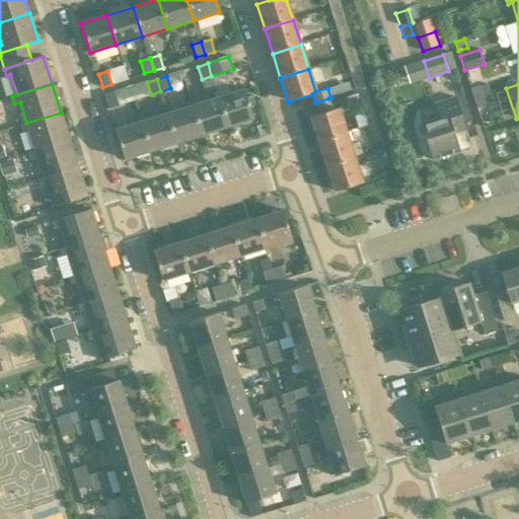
[(478,86),(469,89),(472,99),(482,96),(478,86)]
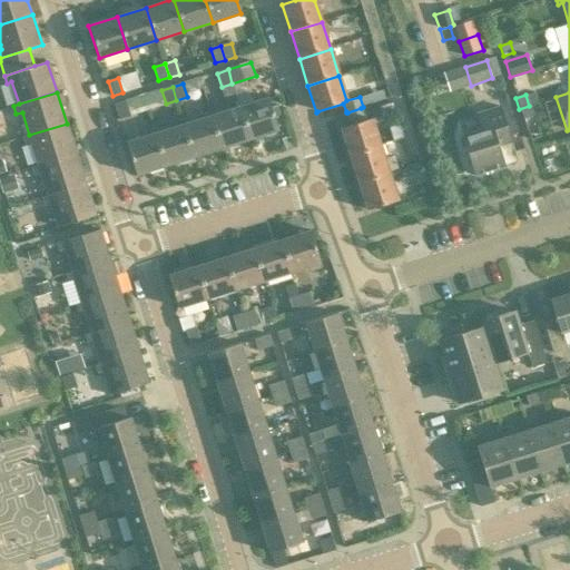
[(268,98),(239,107),(249,138),(278,129),(268,98)]
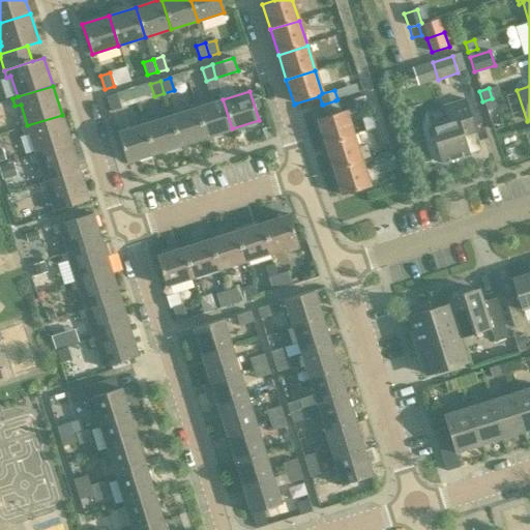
[(121,108),(117,94),(107,97),(111,111),(121,108)]
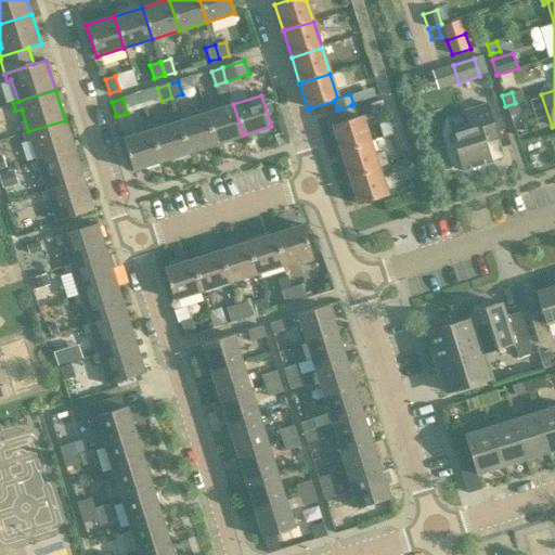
[(515,103),(505,106),(508,117),(518,114),(515,103)]
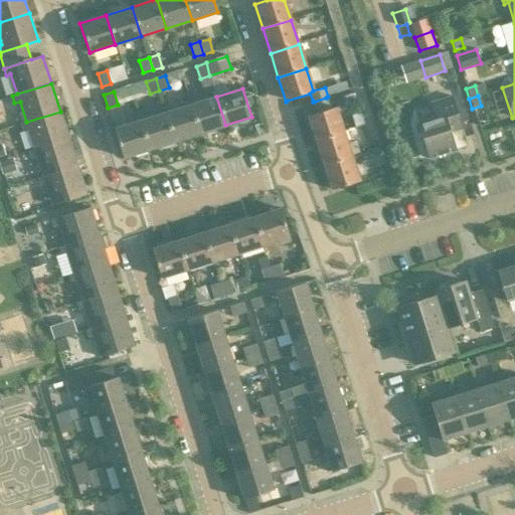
[(216,97),(190,105),(199,133),(225,125),(216,97)]
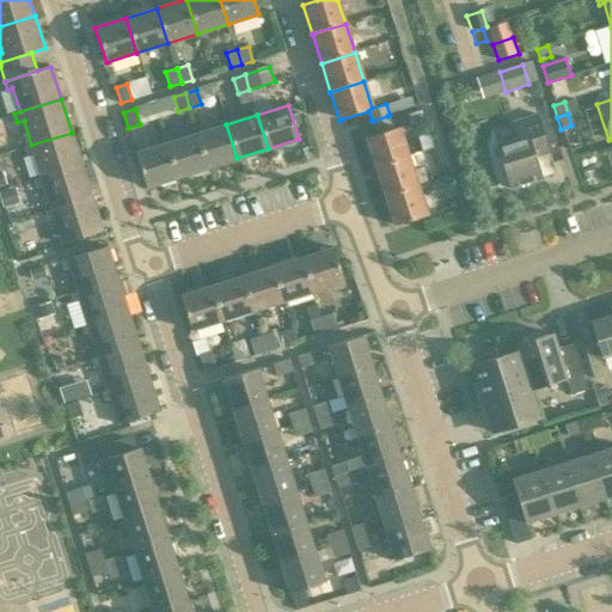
[(538,115),(512,124),(516,139),(497,146),(512,189),(543,179),(542,178),(557,173),(538,115)]
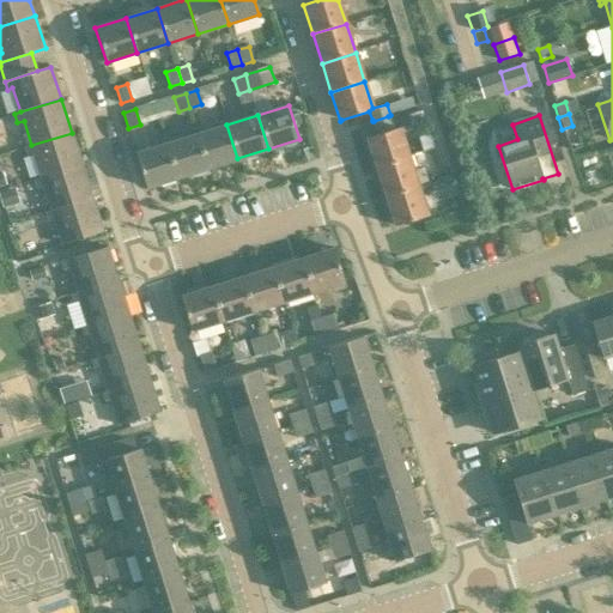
[(377,137),(368,140),(376,169),(410,158),(401,129),(400,128),(395,129),(392,121),(390,122),(389,122),(375,127),(377,137)]
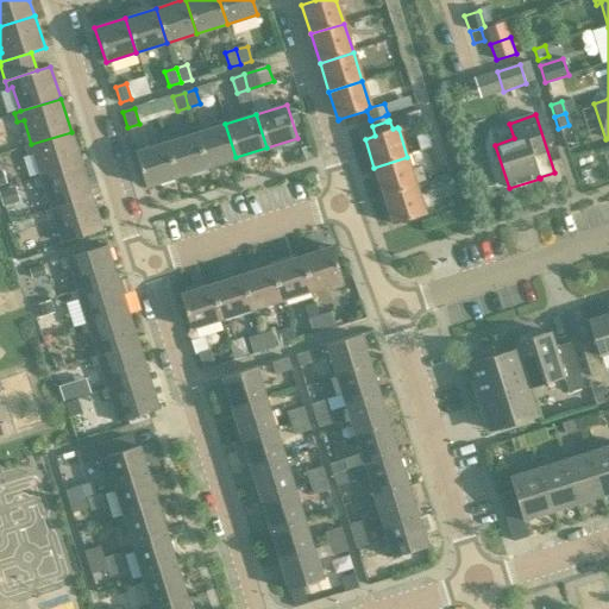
[(225,124),(195,133),(206,167),(236,157),(225,124)]
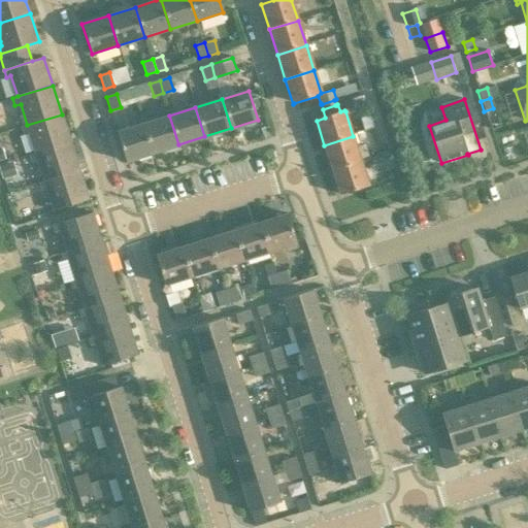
[(35,154),(71,142),(62,114),(27,125),(22,127),(24,134),(29,132),(35,154)]
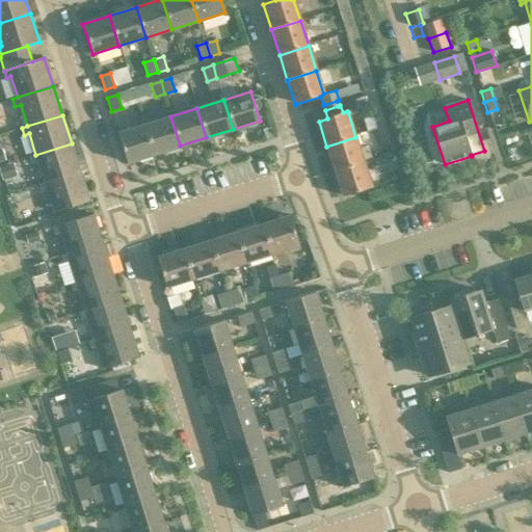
[(170,116),(143,125),(153,155),(180,145),(170,116)]
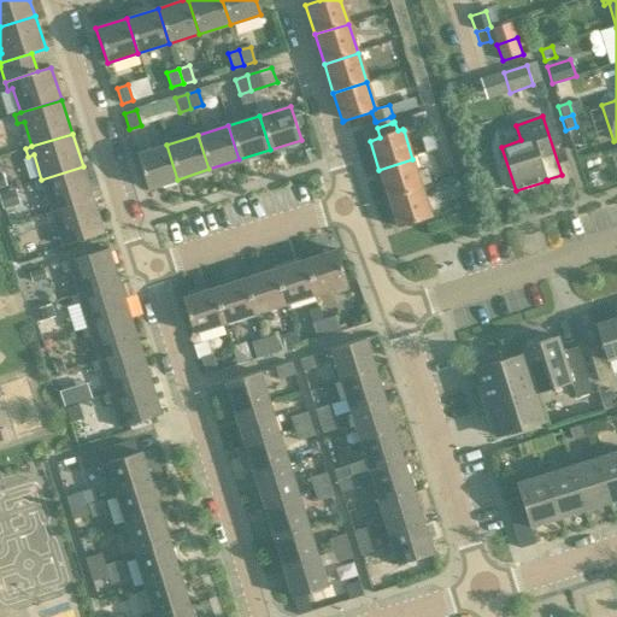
[(177,180),(166,145),(135,156),(146,189),(177,180)]
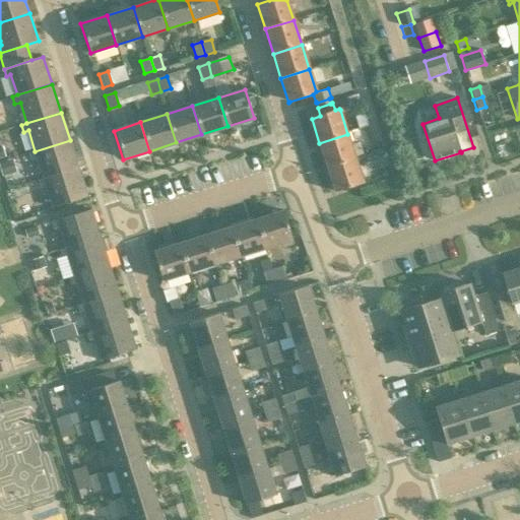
[(347,134),(319,143),(327,168),(355,158),(347,134)]
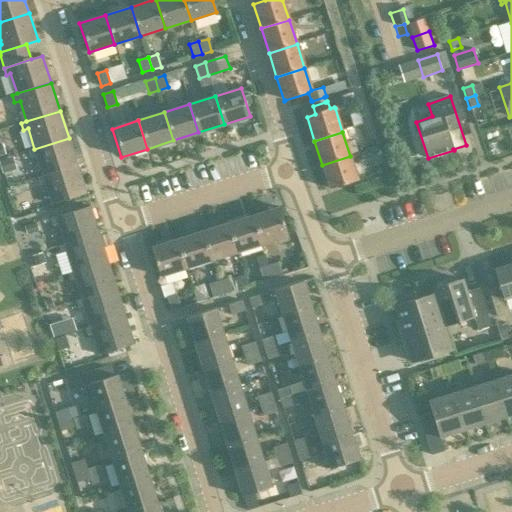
[(43,176),(77,165),(69,138),(34,149),(30,150),(32,158),(37,156),(43,176)]
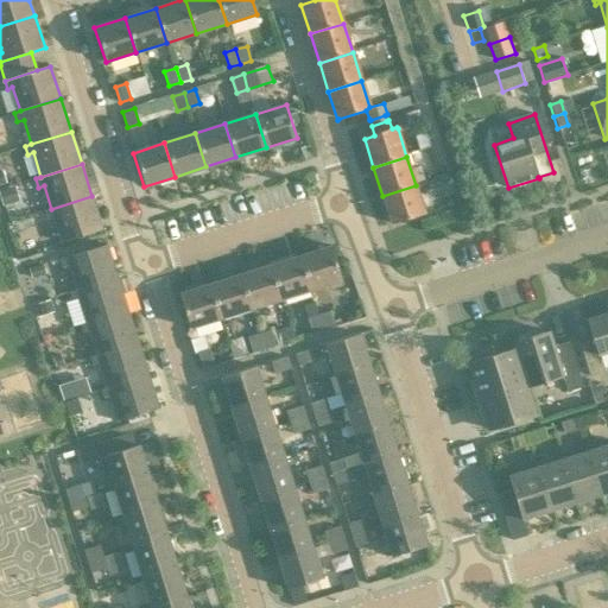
[(424,171),(426,178),(437,176),(436,168),(424,171)]
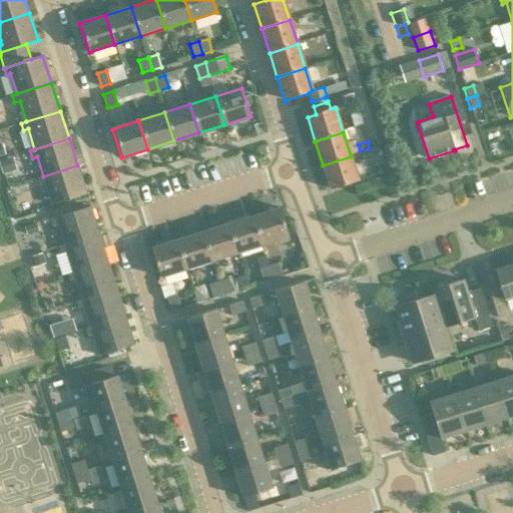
[(365,154),(369,166),(369,167),(382,163),(378,150),(378,151),(365,154)]
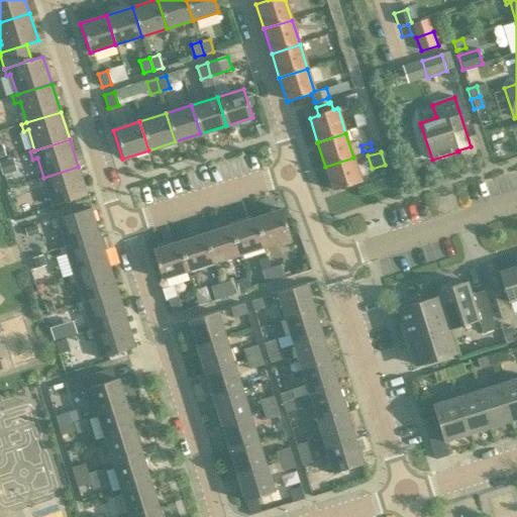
[(353,158),(325,167),(333,191),(360,183),(353,158)]
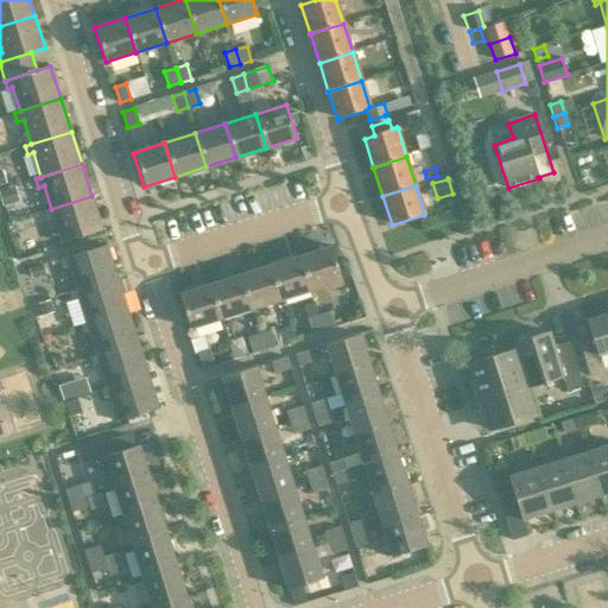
[(7,189),(0,191),(0,197),(2,206),(12,203),(19,201),(14,187),(7,189)]
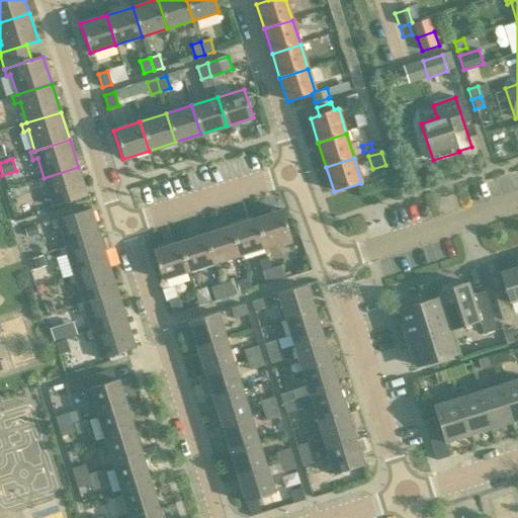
[(87,195),(78,167),(44,178),(39,179),(41,187),(46,186),(53,206),(87,195)]
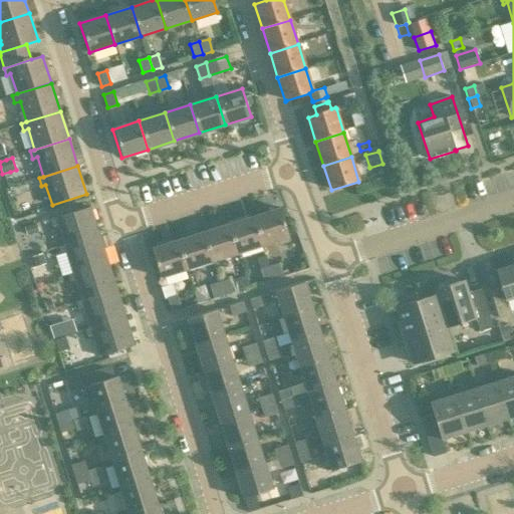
[(16,195),(13,186),(5,188),(5,189),(7,198),(16,196),(16,195)]
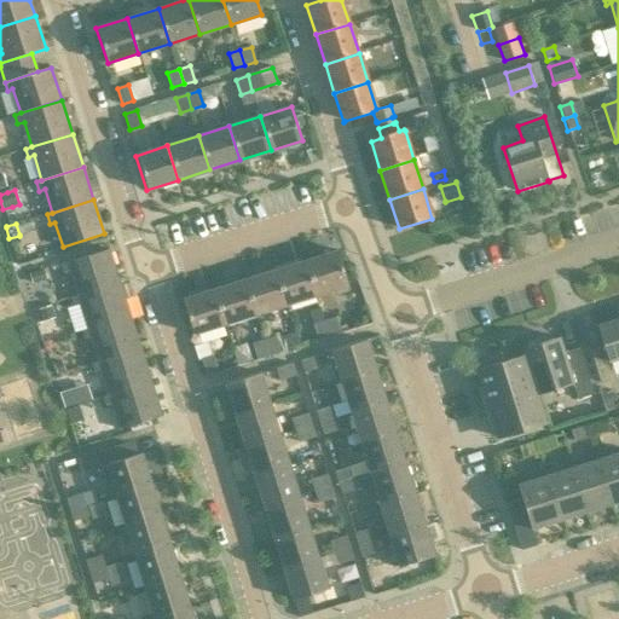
[(109,250),(62,265),(64,273),(70,271),(77,296),(120,282),(109,250)]
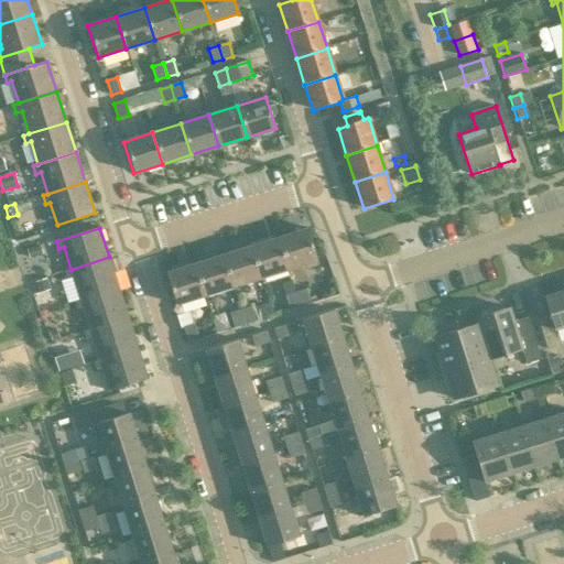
[(306,229),(278,238),(289,269),(316,260),(306,229)]
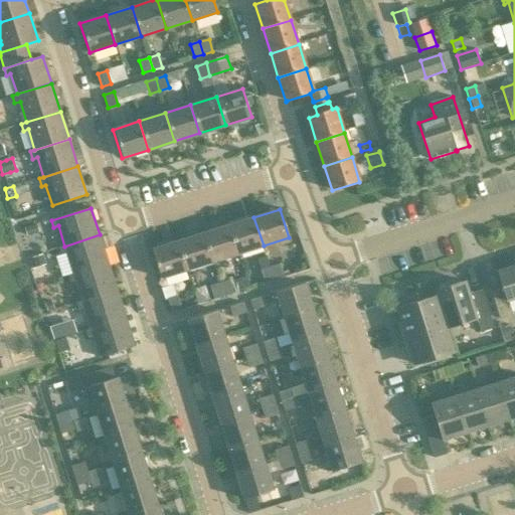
[(253,217),(228,225),(237,253),(264,245),(253,217)]
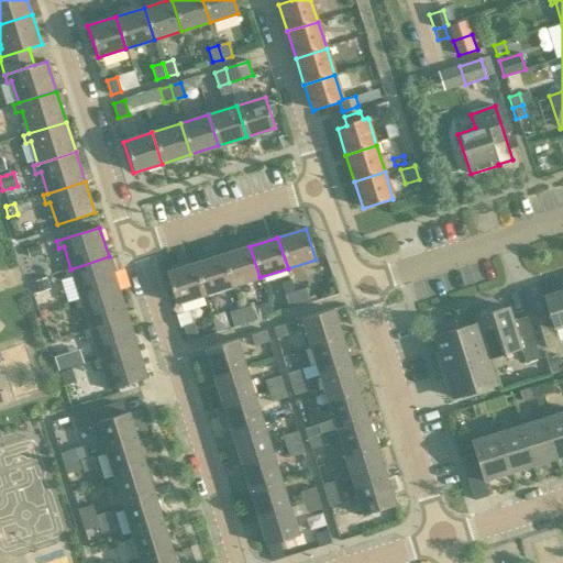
[(40,244),(26,249),(29,256),(30,257),(43,254),(40,244)]
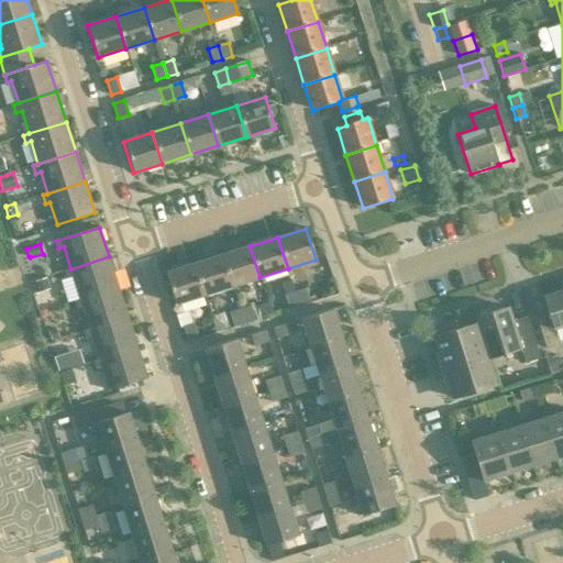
[(260,277),(250,246),(222,255),(232,286),(260,277)]
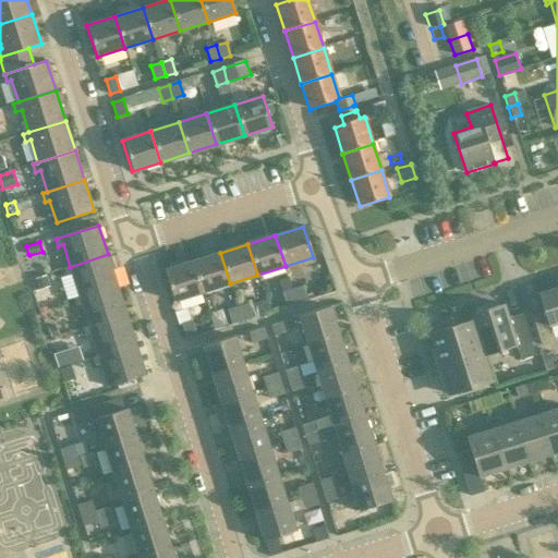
[(220,253),(193,262),(203,292),(230,283),(220,253)]
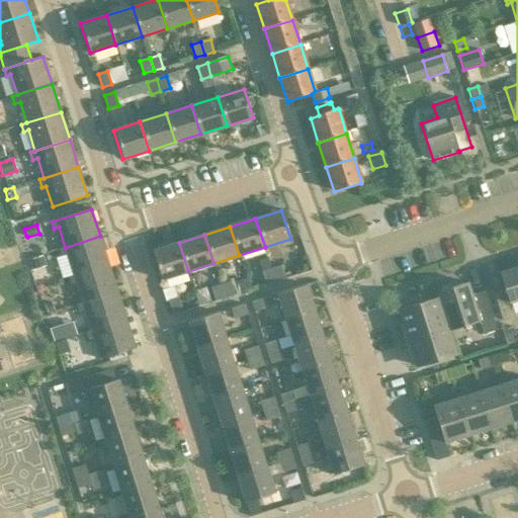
[(108,264),(100,236),(65,248),(61,249),(63,256),(67,255),(74,275),(108,264)]
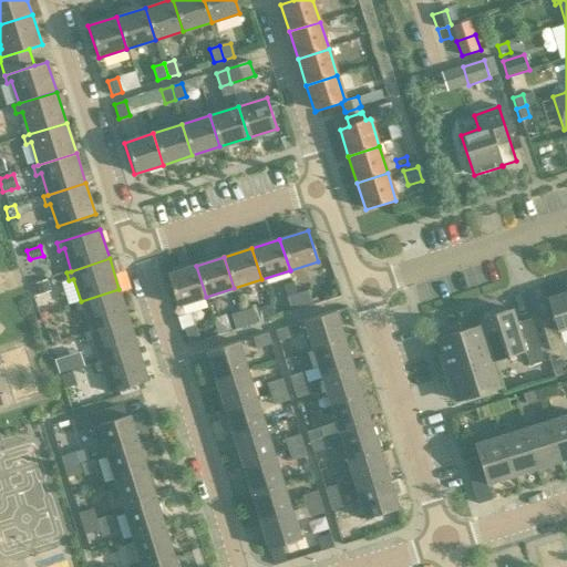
[(206,297),(196,266),(167,275),(177,306),(206,297)]
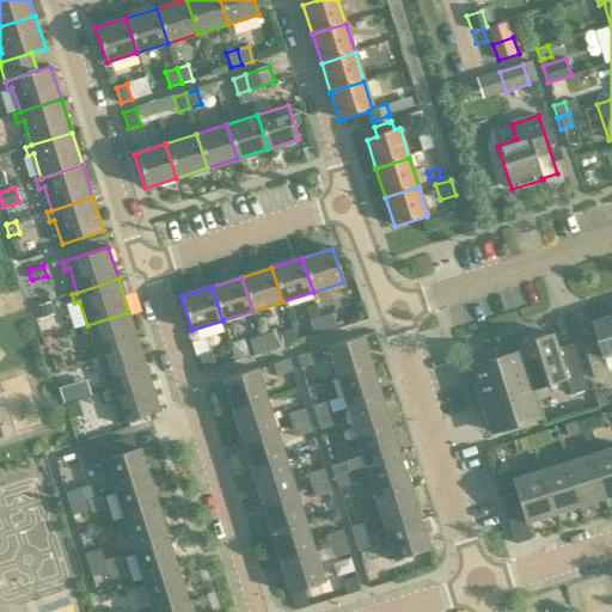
[(49,303),(38,306),(42,317),(53,313),(49,303)]
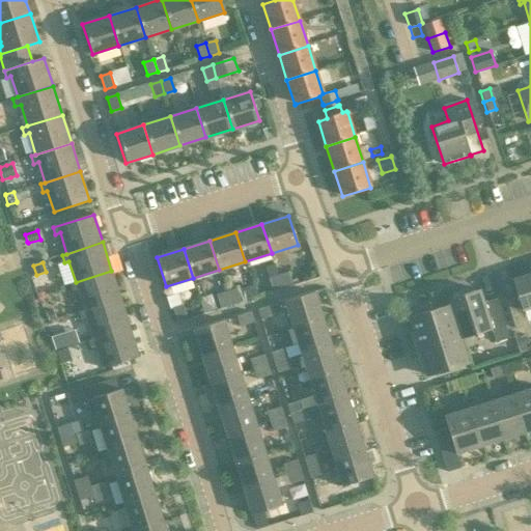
[(85,310),(120,299),(111,271),(76,282),(71,283),(74,291),(78,289),(85,310)]
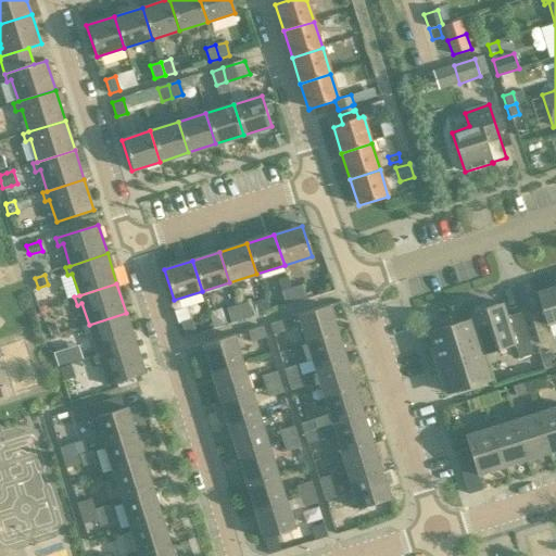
[(291,289),(297,302),(306,299),(302,286),(291,289)]
